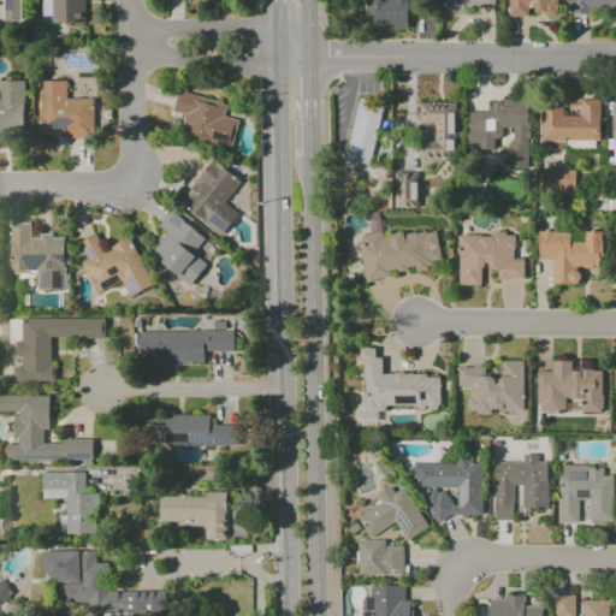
[(19,0),(1,0),(3,22),(21,21),(19,0)]
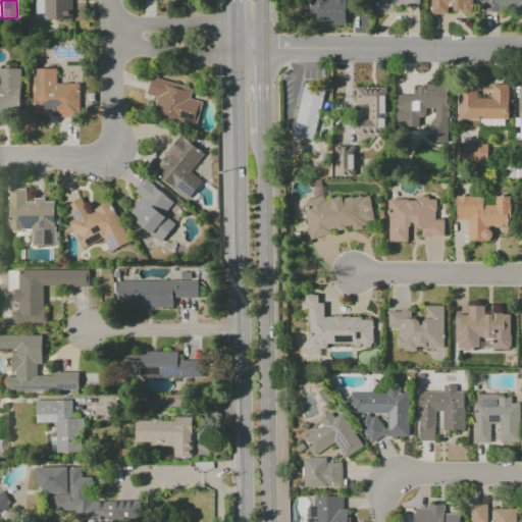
[(71,0),(71,19),(45,19),(43,0),(71,0)]
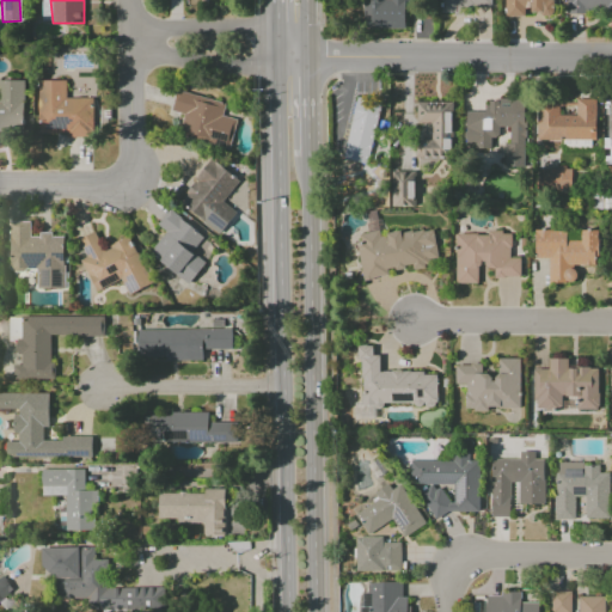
[(363,0),(363,29),(405,29),(405,0),(363,0)]
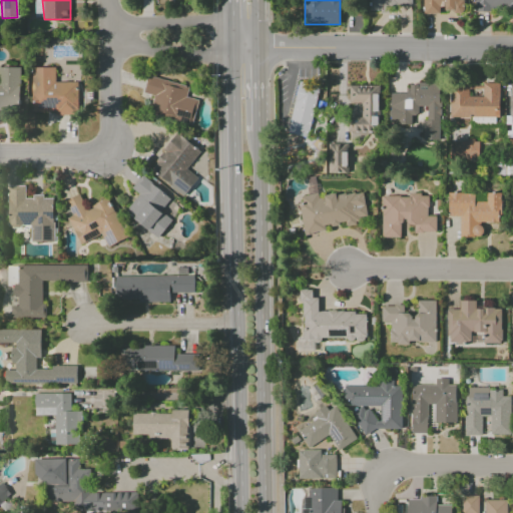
[(370,0),(370,12),(390,11),(390,5),(414,5),(413,0),(370,0)]
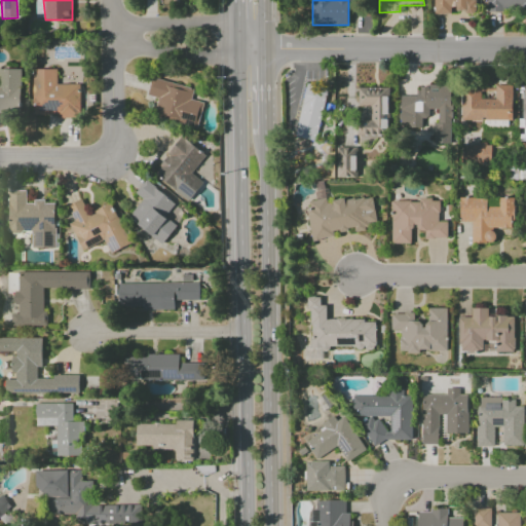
[(433,0),(434,13),(450,14),(450,11),(473,11),(473,0),(433,0)]
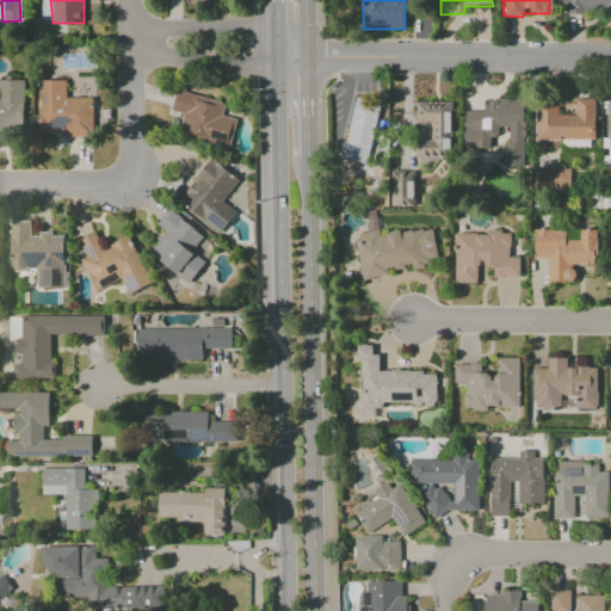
[(610,0),(566,0),(567,14),(610,13),(610,0)]
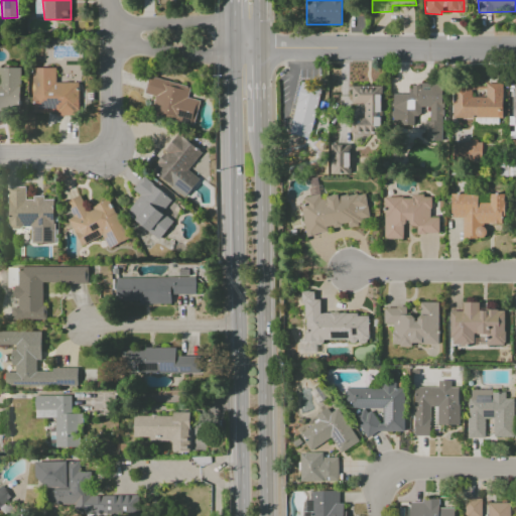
[(31,68),(55,68),(55,83),(78,83),(79,116),(55,116),(55,113),(31,113),(31,68)]
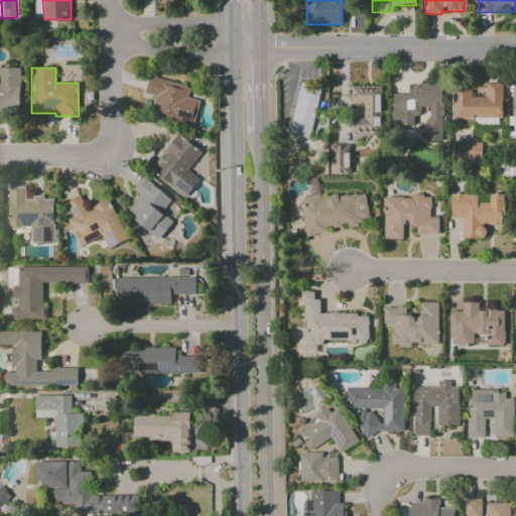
[(0,69),(20,69),(21,115),(0,115),(0,69)]
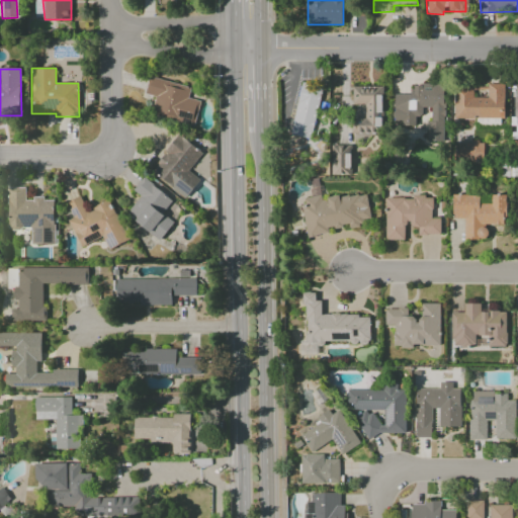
[(191,87),(149,76),(145,94),(156,97),(152,115),(194,125),(200,101),(188,98),(191,87)]
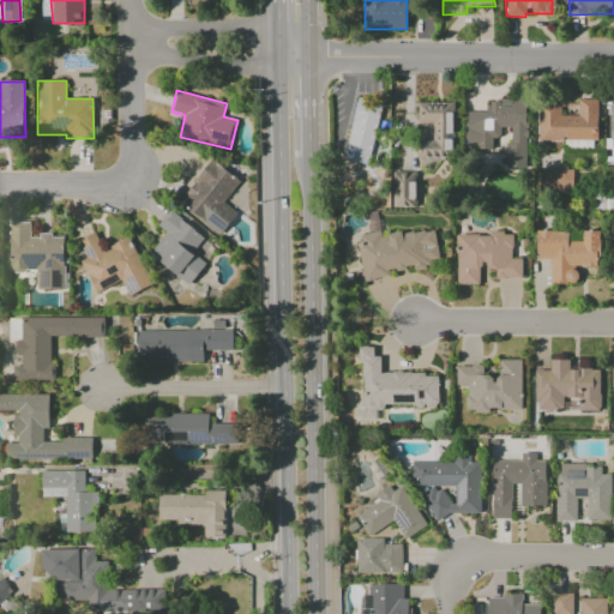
[(359,98),(384,106),(368,164),(343,157),(359,98)]
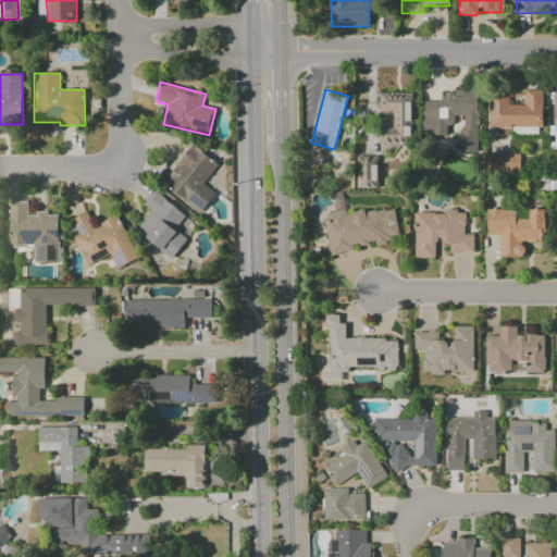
[(479,90),(441,90),(441,101),(424,101),(423,134),(447,134),(447,125),(454,125),(454,116),(463,116),(463,130),(459,130),(459,152),(478,152),(479,90)]
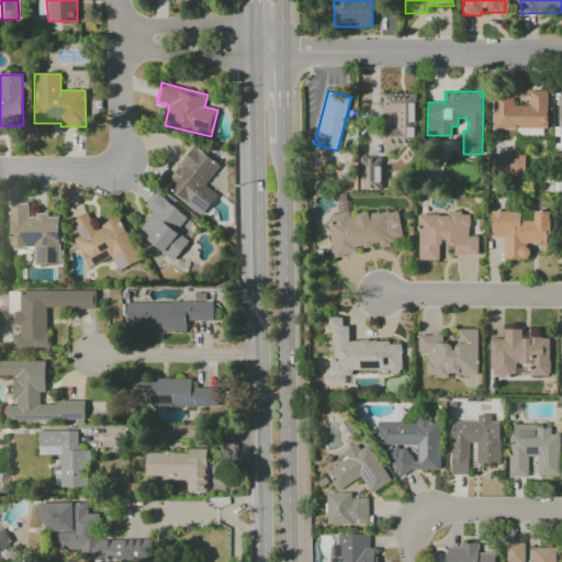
[(547,128),(547,91),(528,91),(528,105),(513,105),(513,94),(492,94),(493,128),(547,128)]
